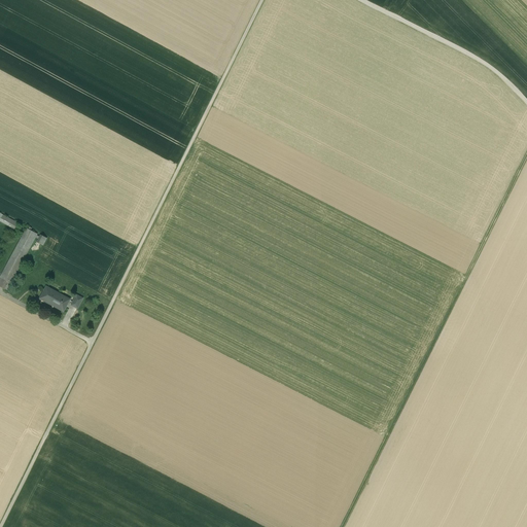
[(18,223),(0,214),(0,220),(14,230),(18,223)]
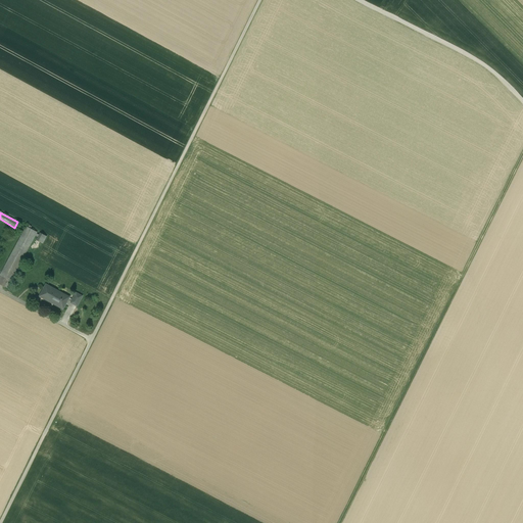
[(0,276),(0,285),(6,289),(37,232),(27,227),(0,276)]
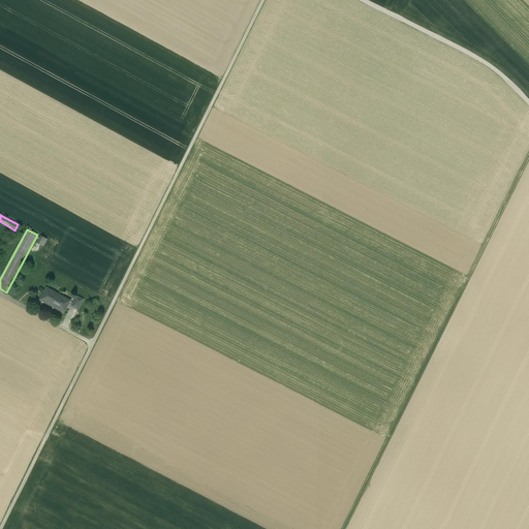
[(48,239),(40,236),(37,242),(43,245),(48,239)]
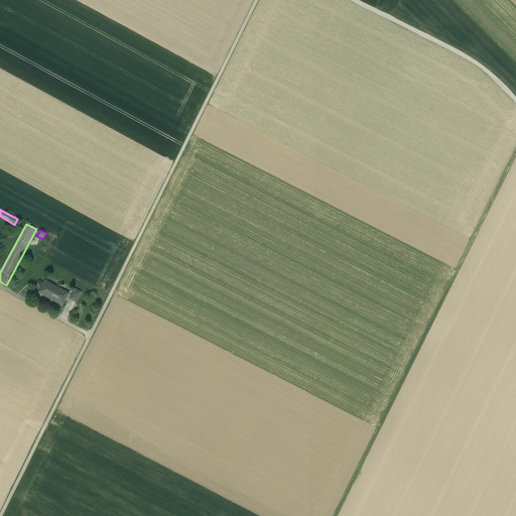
[(69,293),(46,281),(40,292),(62,304),(69,293)]
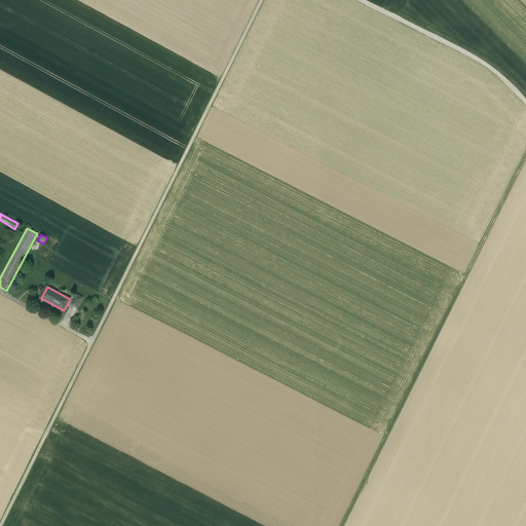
[(77,295),(72,304),(78,307),(83,298),(77,295)]
